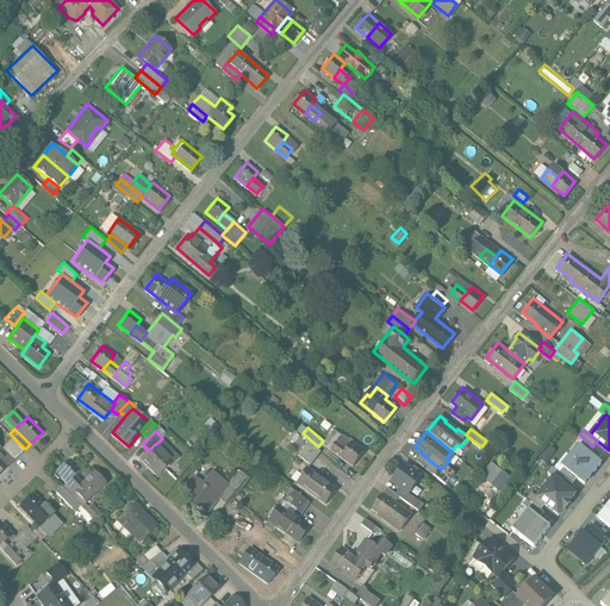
[(1,449),(13,461),(25,450),(25,449),(13,437),(1,449)]
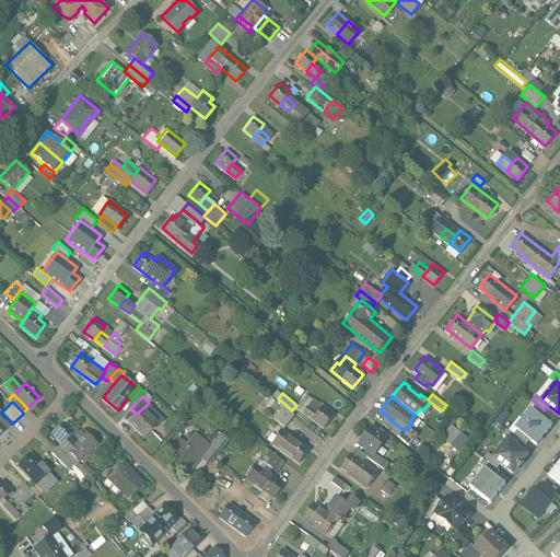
[(149,403),(143,408),(142,408),(137,414),(135,413),(131,416),(133,417),(129,420),(146,438),(165,419),(149,403)]
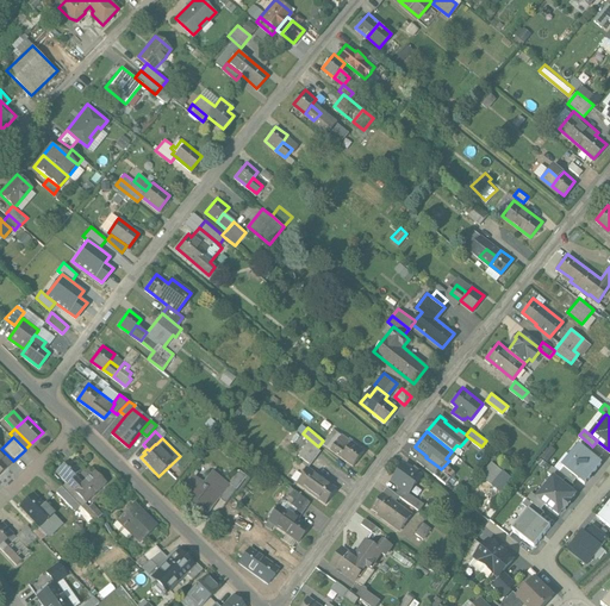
[(352,439),(347,447),(337,439),(331,448),(353,463),(363,449),(352,439)]
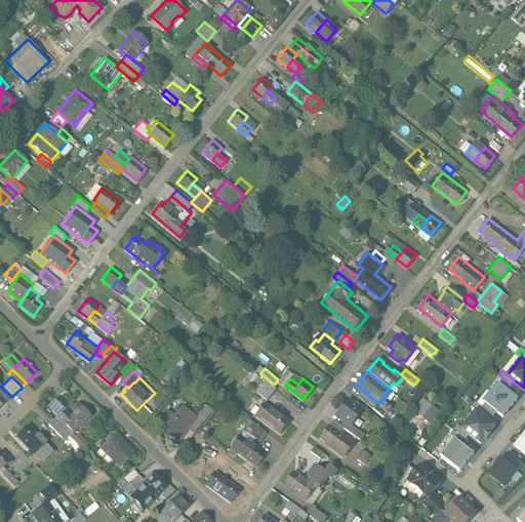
[(502,387),(514,396),(518,391),(510,385),(507,382),(502,387)]
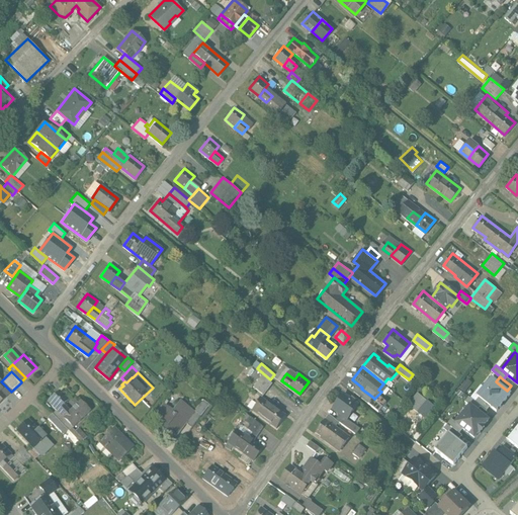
[(479,396),(490,405),(497,410),(510,393),(507,391),(496,381),(492,377),(478,395),(479,396)]
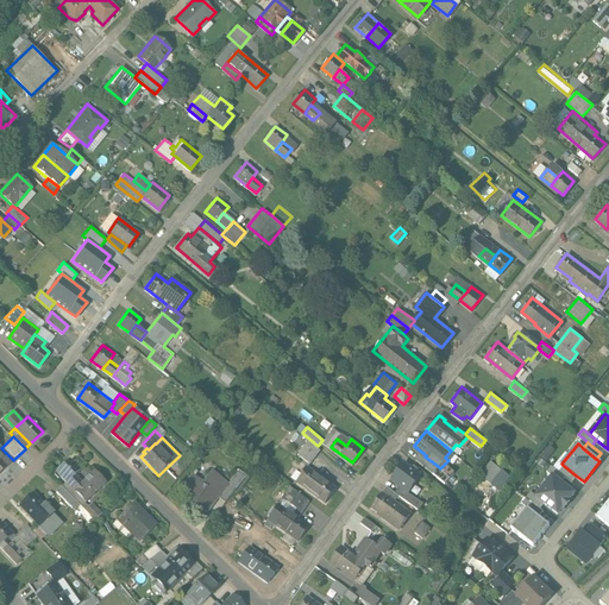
[(1,448),(0,446),(0,472),(13,460),(1,448)]
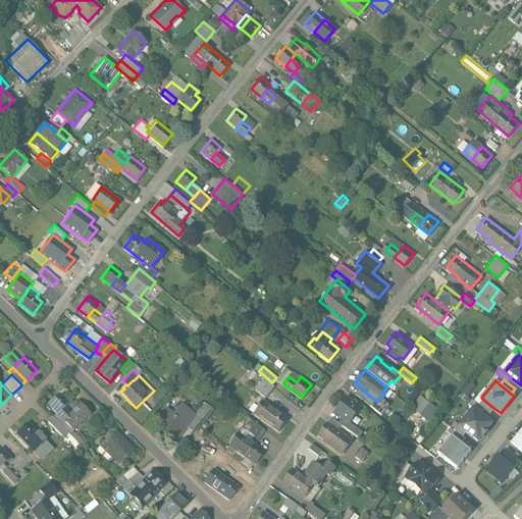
[(410,405),(427,421),(439,408),(422,392),(410,405)]
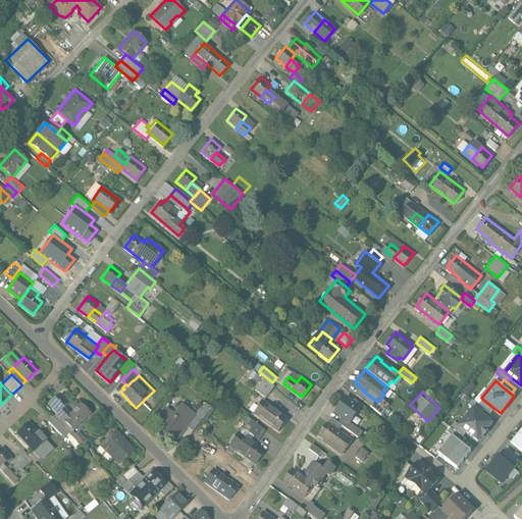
[(69,402),(60,393),(49,403),(57,412),(65,420),(71,414),(64,407),(69,402)]
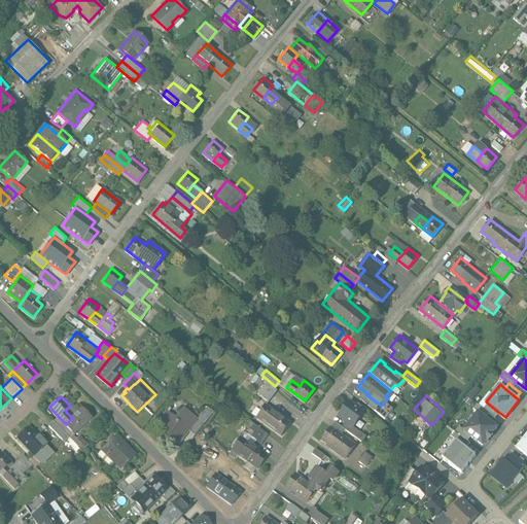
[(350,399),(339,414),(346,420),(350,423),(361,408),(350,399)]
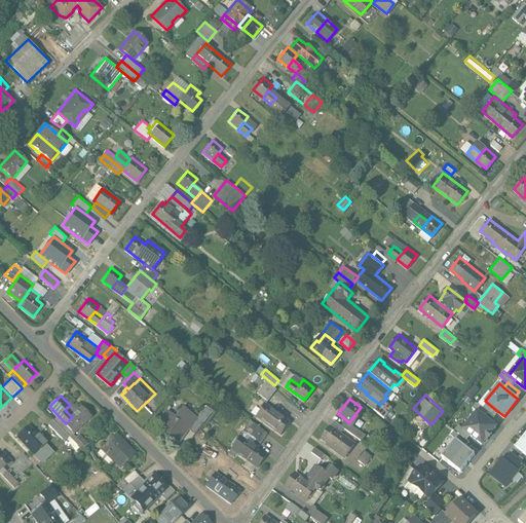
[(384,401),(380,405),(378,403),(374,408),(384,416),(392,407),(384,401)]
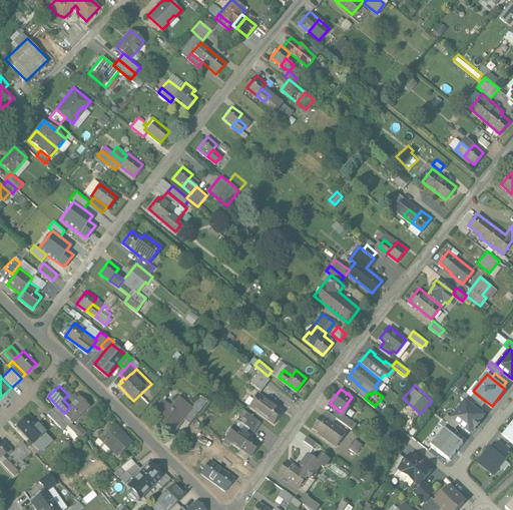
[(466,400),(472,406),(476,401),(471,397),(464,392),(461,396),(466,400)]
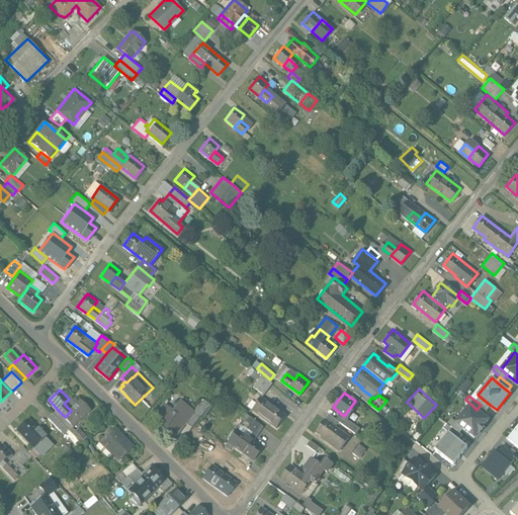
[(476,401),(481,405),(487,409),(490,405),(479,396),(476,401)]
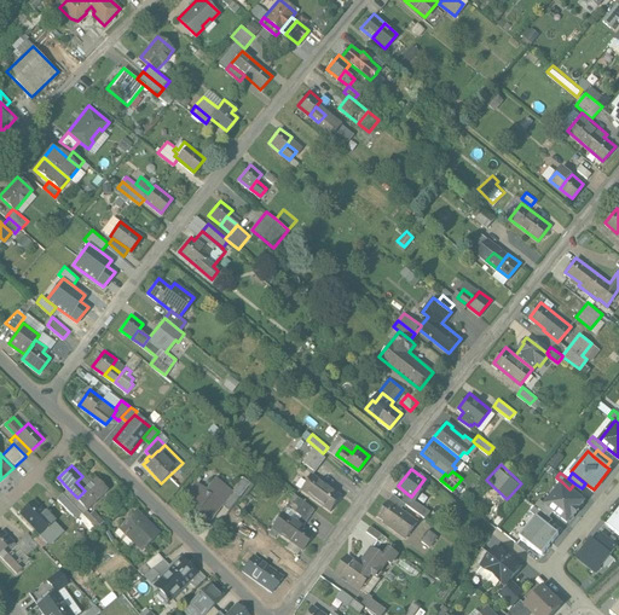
[(203,489),(194,482),(184,495),(196,505),(194,508),(207,518),(221,502),(230,488),(214,476),(203,489)]
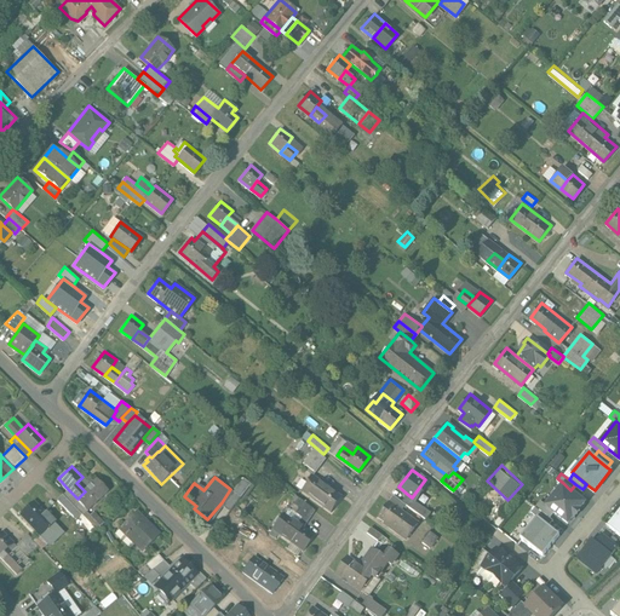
[(233,490),(230,489),(222,502),(230,508),(251,482),(244,477),(233,490)]
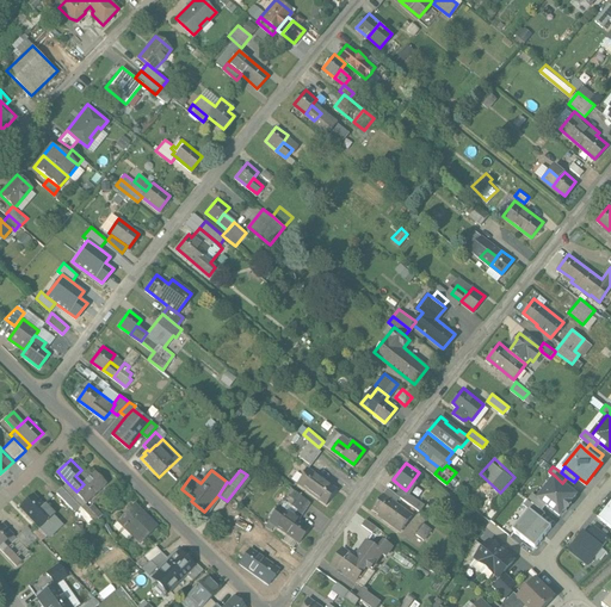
[(84,484),(76,491),(85,500),(88,503),(105,487),(93,475),(84,484)]
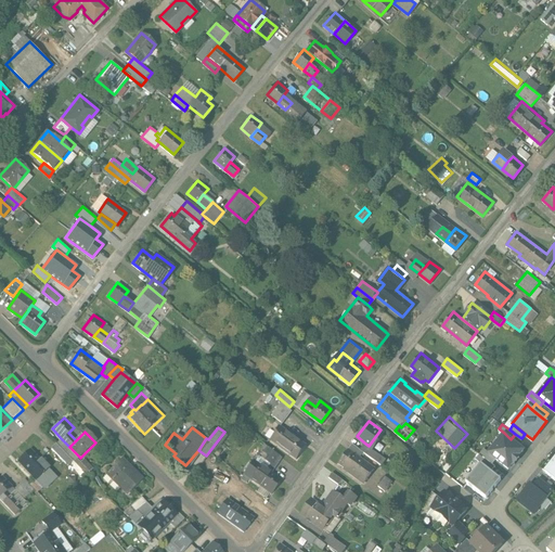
[(489,451),(497,458),(508,467),(513,461),(514,462),(519,456),(518,454),(523,449),(511,439),(504,433),(489,451)]
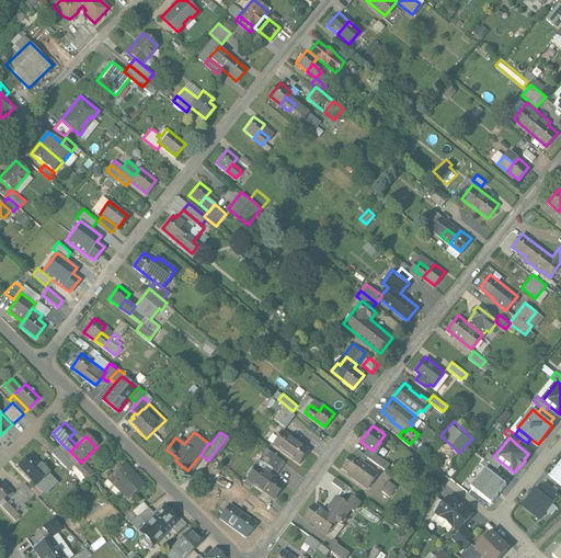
[(294,445),(285,439),(278,447),(288,454),(294,445)]
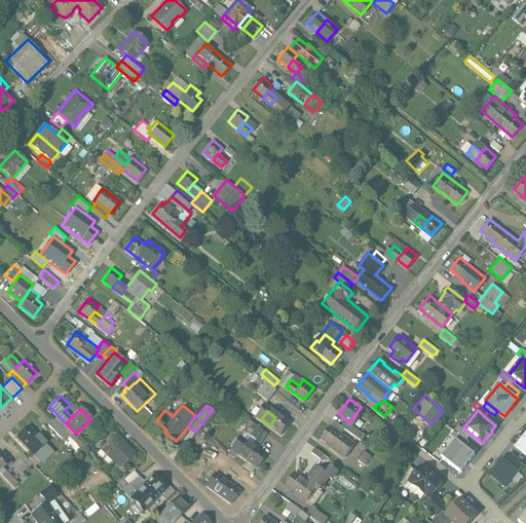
[(275,417),(270,425),(280,433),(290,419),(279,412),(275,417)]
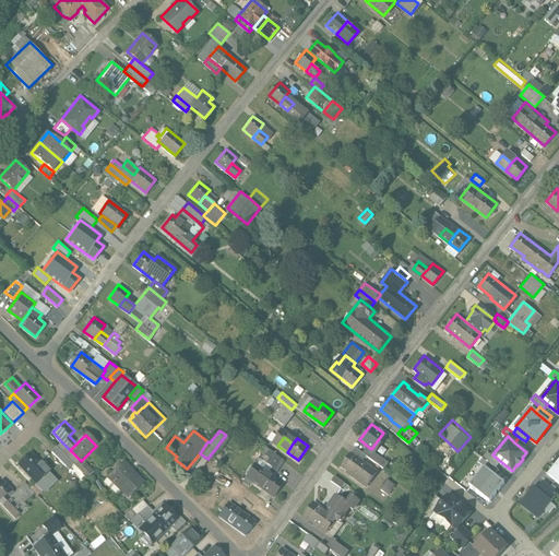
[(61,441),(57,446),(66,454),(70,450),(61,441)]
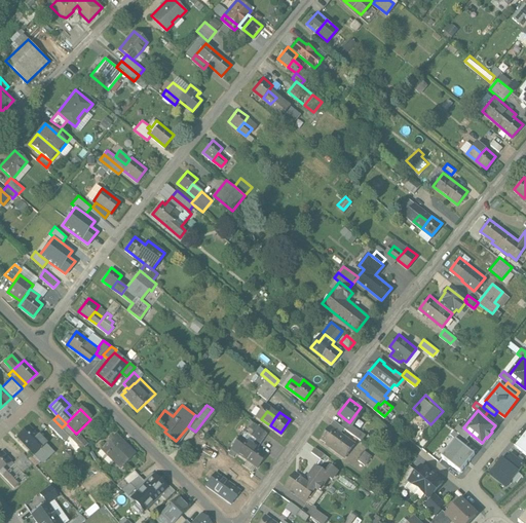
[(62,427),(53,419),(48,424),(64,440),(69,435),(62,427)]
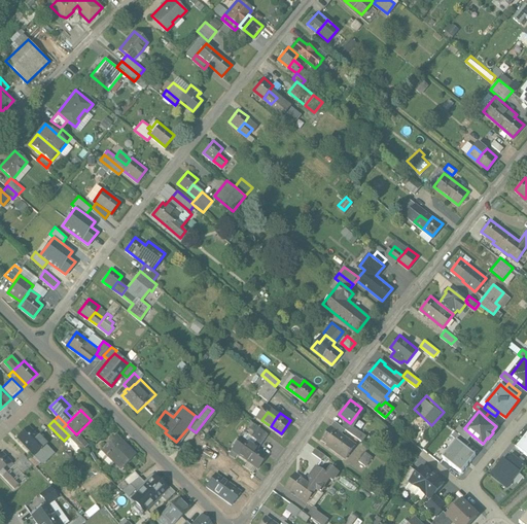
[(342,425),(335,420),(330,426),(341,433),(345,427),(342,425)]
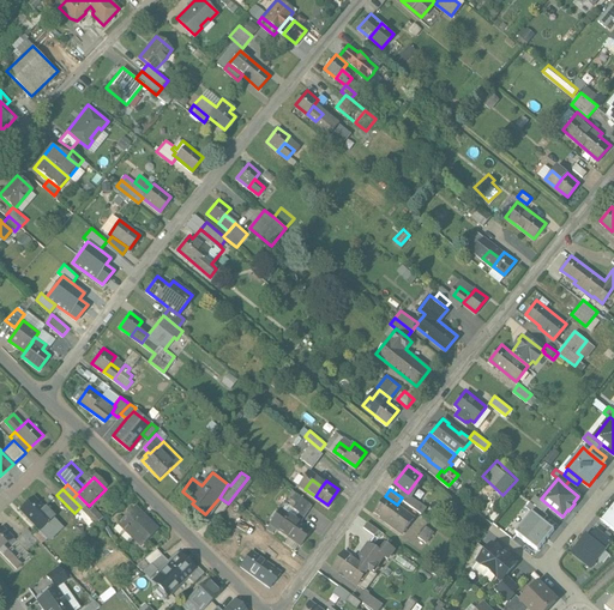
[(408,493),(403,489),(398,495),(402,497),(417,509),(422,503),(408,493)]
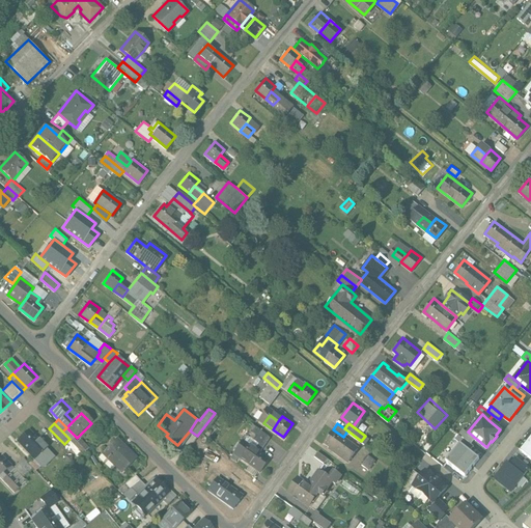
[(74,435),(66,427),(62,432),(70,439),(74,435)]
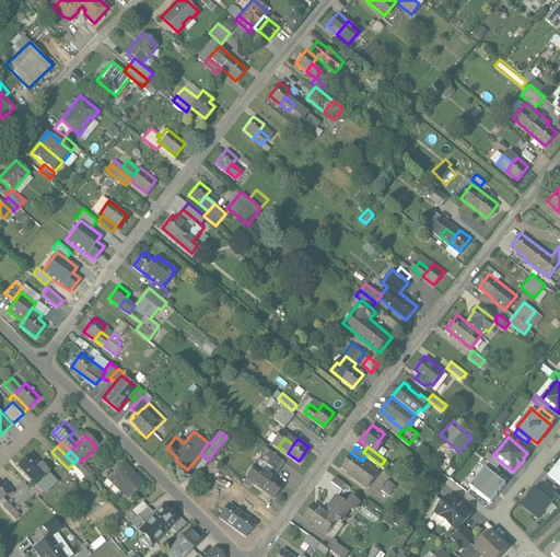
[(483,456),(497,467),(501,462),(493,455),(488,451),(483,456)]
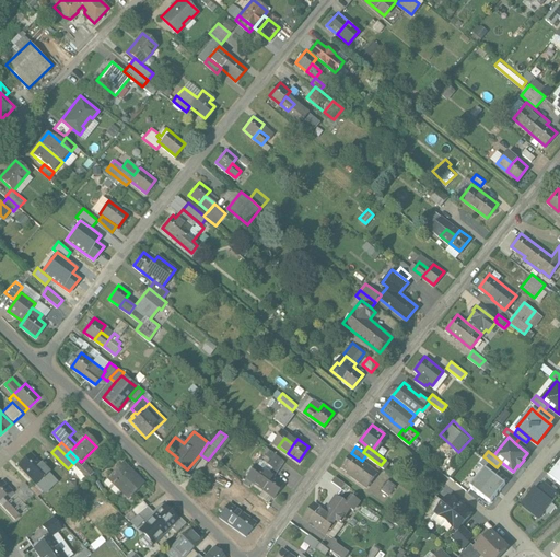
[(275,452),(267,463),(271,466),(276,470),(283,459),(275,452)]
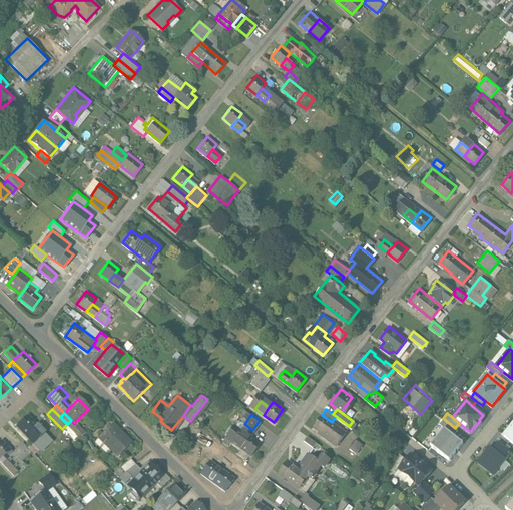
[(28,415),(17,426),(33,442),(38,437),(45,444),(51,438),(28,415)]
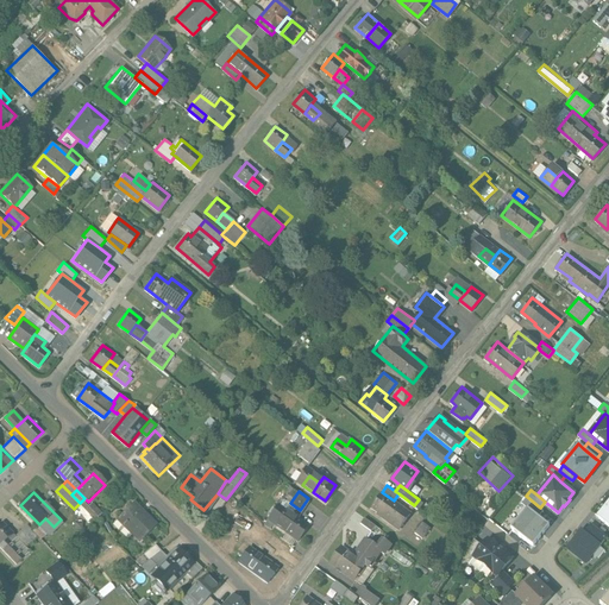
[(394,500),(382,492),(371,506),(382,515),(382,516),(399,529),(410,512),(394,500)]
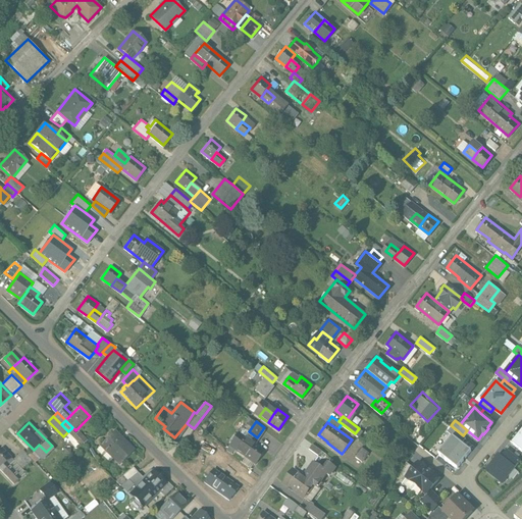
[(463,435),(451,425),(447,430),(452,434),(462,442),(466,437),(463,435)]
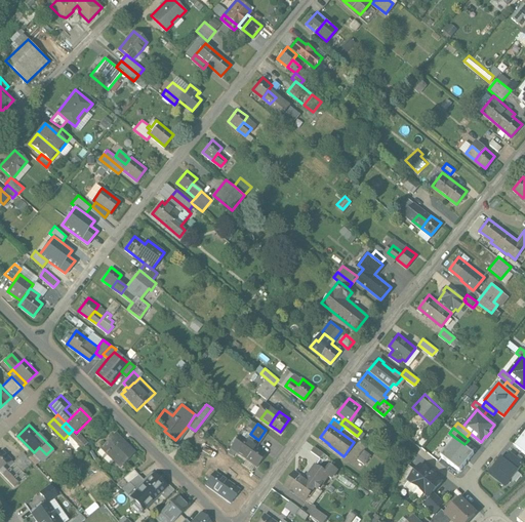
[(524,429),(514,443),(524,452),(524,429)]
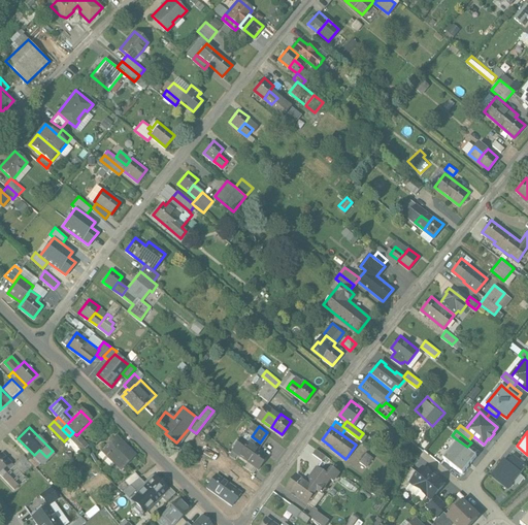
[(73,432),(69,436),(81,449),(88,443),(80,435),(78,437),(73,432)]
